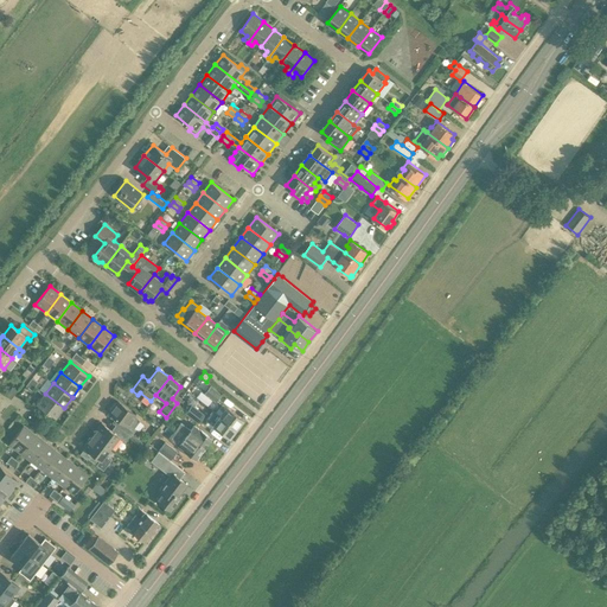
[(6,395),(6,396),(11,400),(17,391),(12,387),(6,395)]
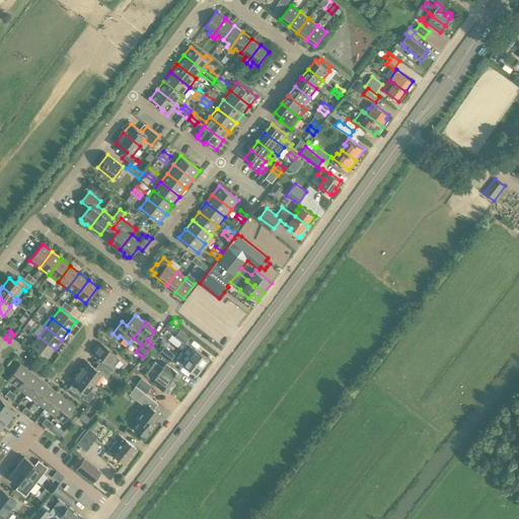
[(179,330),(175,337),(184,344),(189,338),(179,330)]
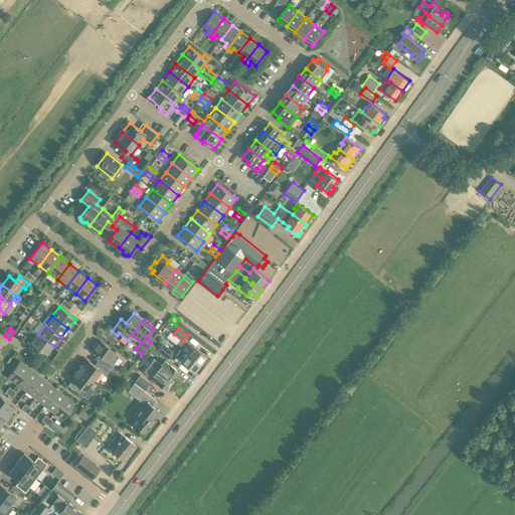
[(46,356),(54,346),(38,334),(30,343),(46,356)]
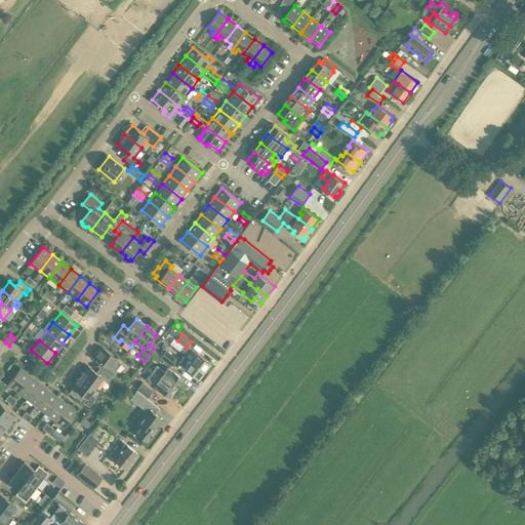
[(105,365),(102,369),(112,377),(113,377),(117,372),(116,371),(121,364),(120,362),(116,359),(117,359),(102,348),(101,350),(99,349),(94,355),(96,356),(94,358),(105,365)]
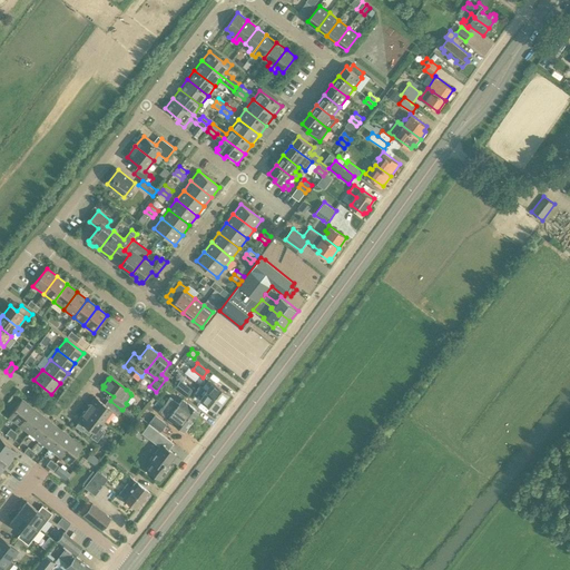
[(208,380),(202,387),(222,403),(228,394),(212,382),(208,380)]
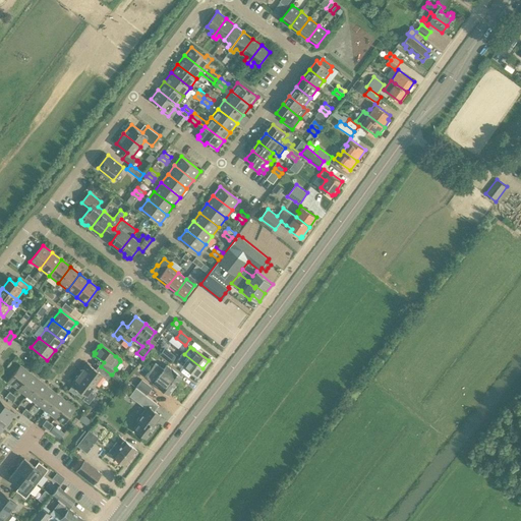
[(174,356),(164,348),(160,354),(170,362),(174,356)]
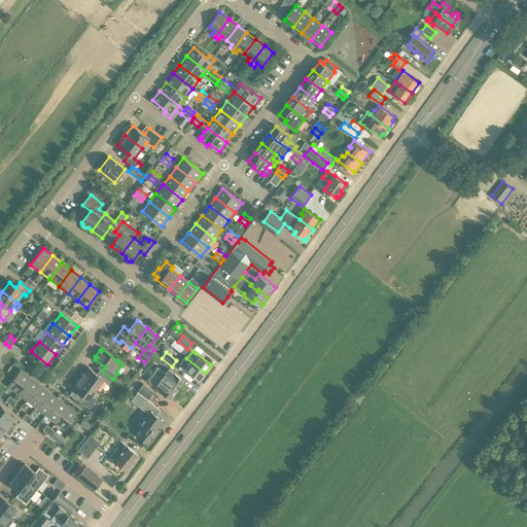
[(204,376),(204,374),(205,373),(186,358),(184,356),(179,364),(184,369),(199,380),(200,379),(202,379),(204,376)]
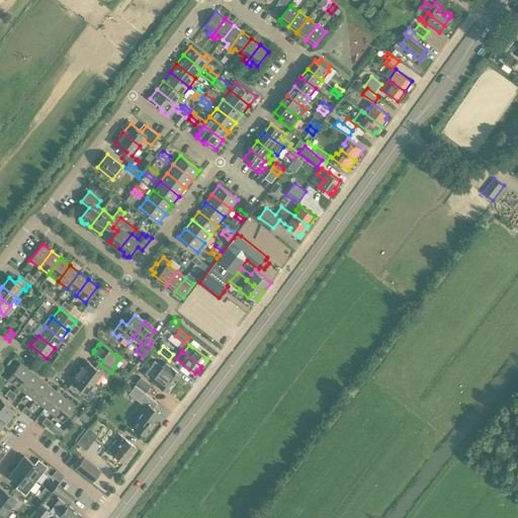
[(86,361),(79,371),(94,382),(102,373),(107,377),(110,372),(100,364),(96,369),(86,361)]
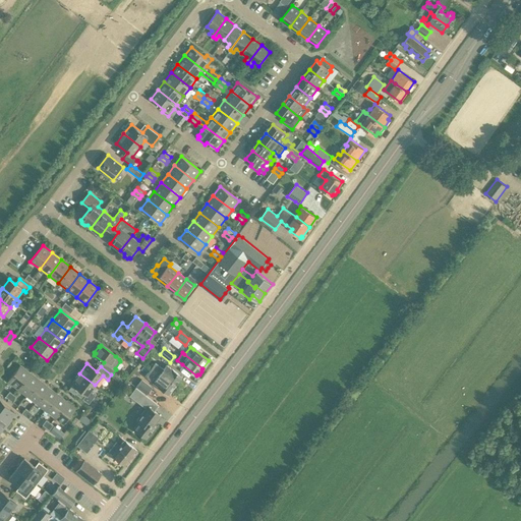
[(155,363),(152,367),(160,373),(159,375),(164,380),(166,377),(176,385),(182,377),(166,364),(163,369),(155,363)]
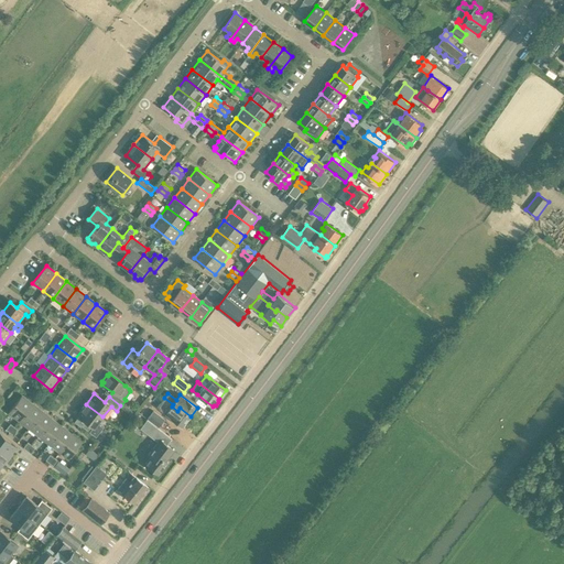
[(8,413),(19,421),(32,403),(22,396),(8,413)]
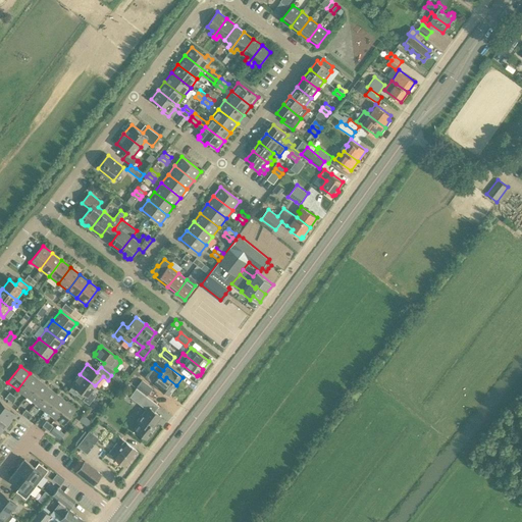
[(168,396),(176,385),(166,377),(164,380),(159,376),(160,374),(152,368),(145,377),(168,396)]
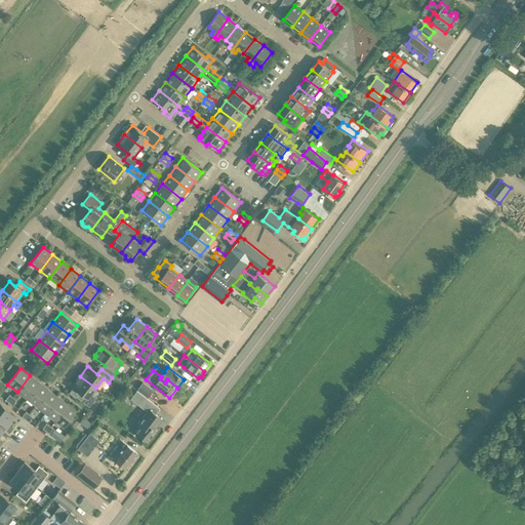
[(17,392),(27,399),(39,382),(30,375),(17,392)]
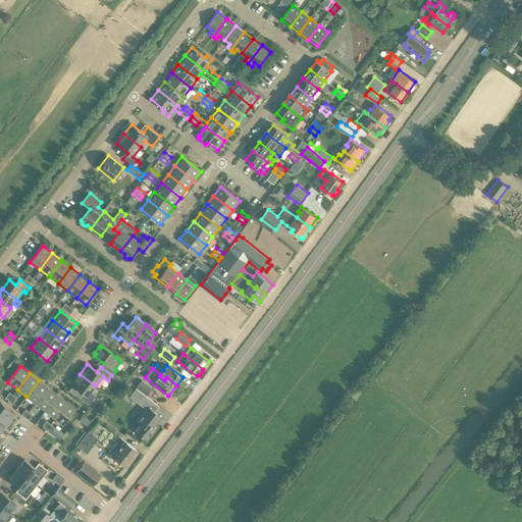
[(95,385),(80,374),(71,384),(76,387),(79,389),(75,395),(86,402),(88,399),(90,401),(94,395),(91,392),(95,385)]
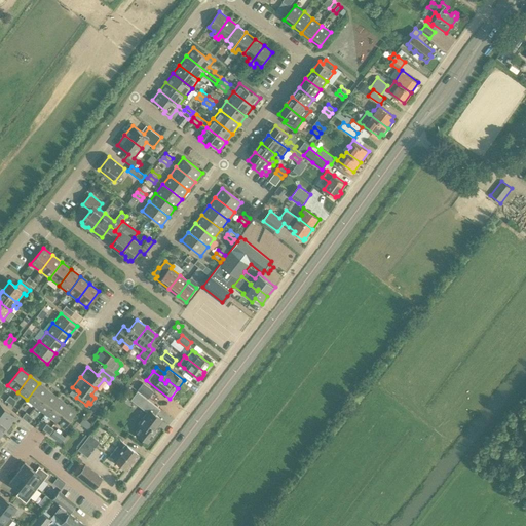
[(27,400),(36,407),(48,390),(39,383),(27,400)]
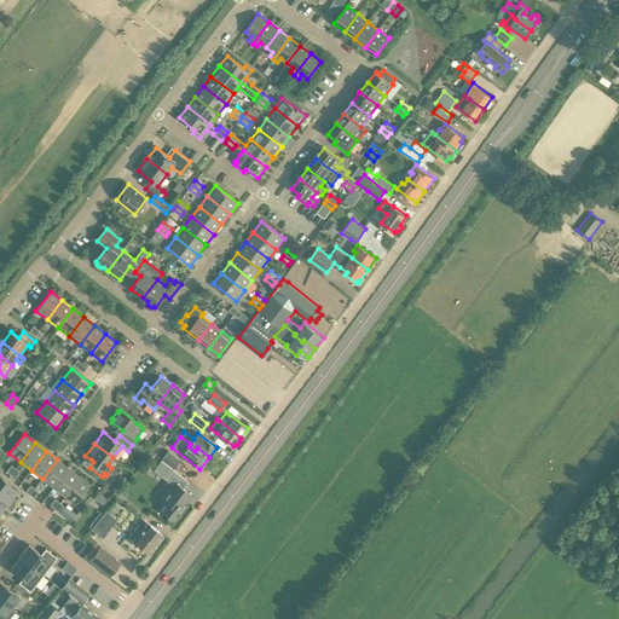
[(174,469),(180,461),(168,451),(162,460),(174,469)]
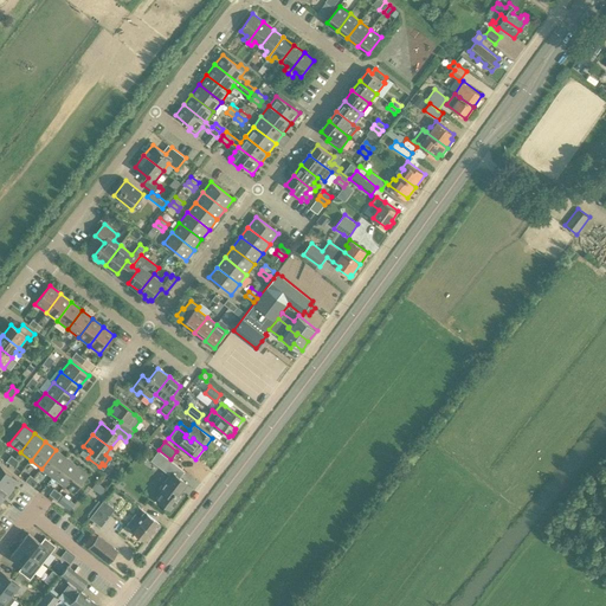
[(42,469),(52,477),(66,458),(56,450),(42,469)]
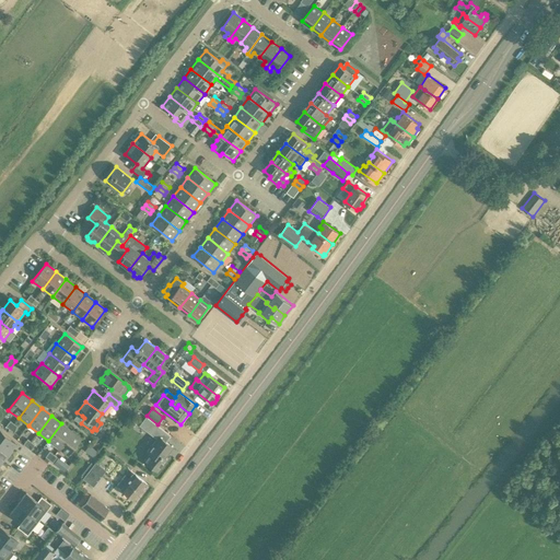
[(150,432),(158,438),(147,452),(150,453),(143,461),(158,471),(166,459),(164,457),(172,446),(165,442),(171,435),(146,417),(139,426),(150,433),(150,432)]
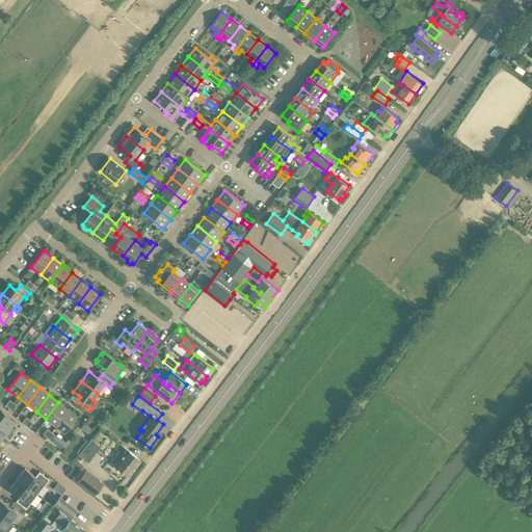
[(46,419),(55,426),(68,409),(58,402),(46,419)]
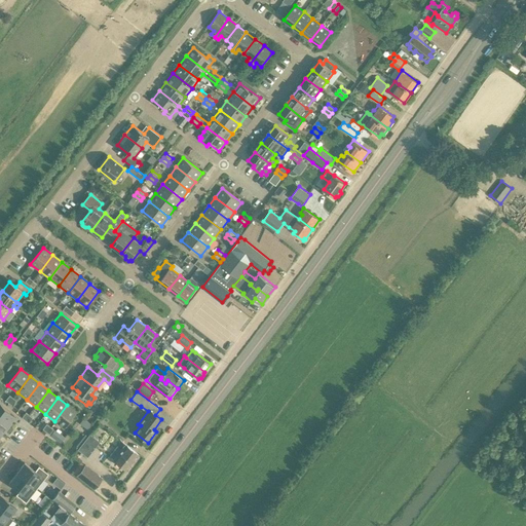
[(0,418),(8,425),(15,416),(0,404),(0,418)]
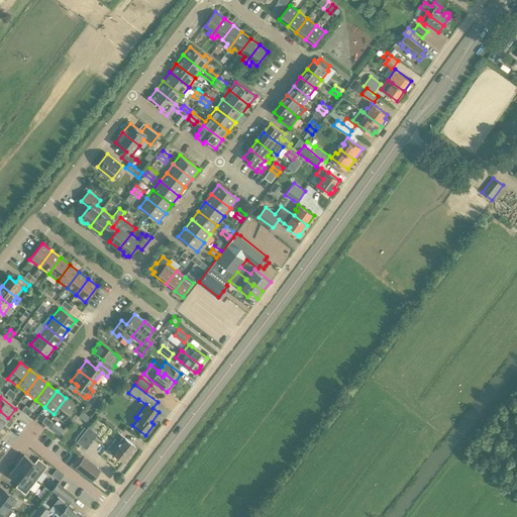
[(75,405),(66,398),(54,414),(63,421),(75,405)]
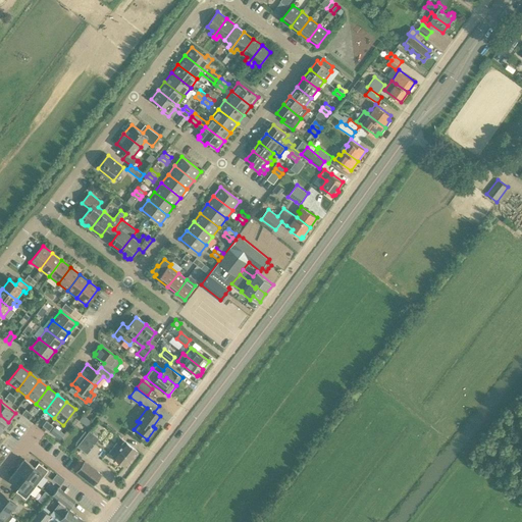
[(84,415),(80,420),(88,426),(92,421),(84,415)]
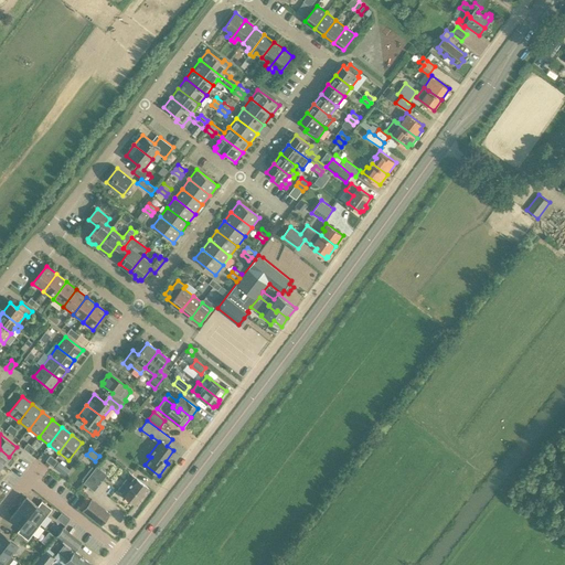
[(94,491),(107,473),(96,465),(83,482),(94,491)]
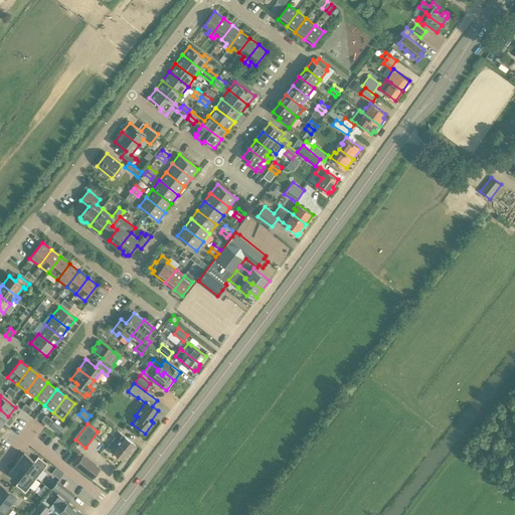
[(111,450),(124,460),(136,445),(123,435),(119,440),(115,438),(108,447),(111,450)]
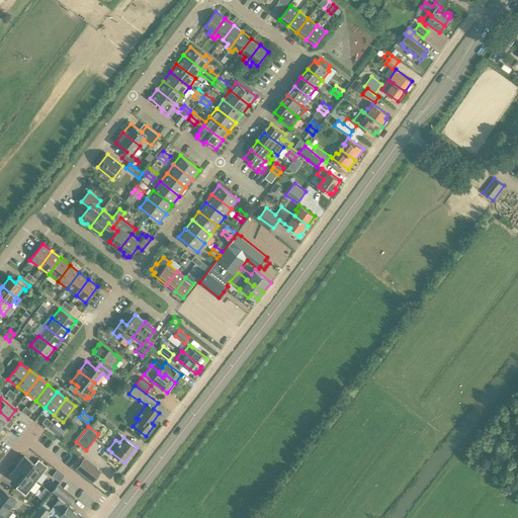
[(34,463),(24,455),(16,465),(32,479),(36,482),(48,466),(37,459),(34,463)]
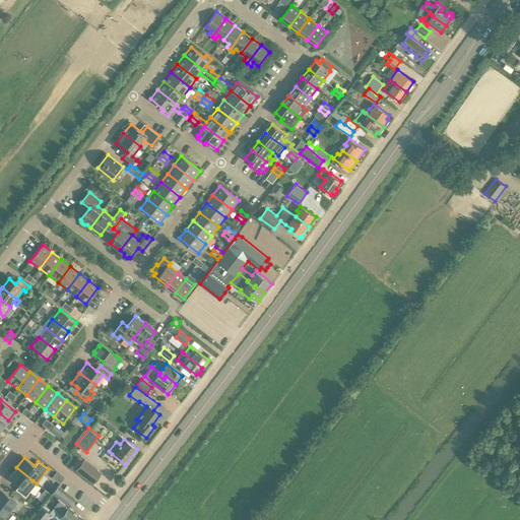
[(84,460),(76,470),(92,483),(101,473),(84,460)]
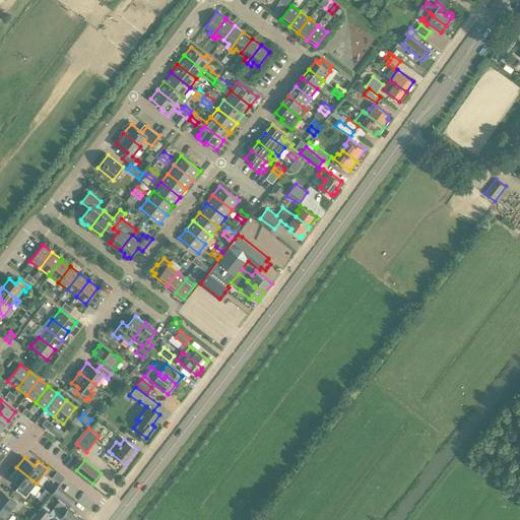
[(33,480),(16,467),(9,476),(19,484),(16,490),(25,497),(29,492),(25,489),(33,480)]
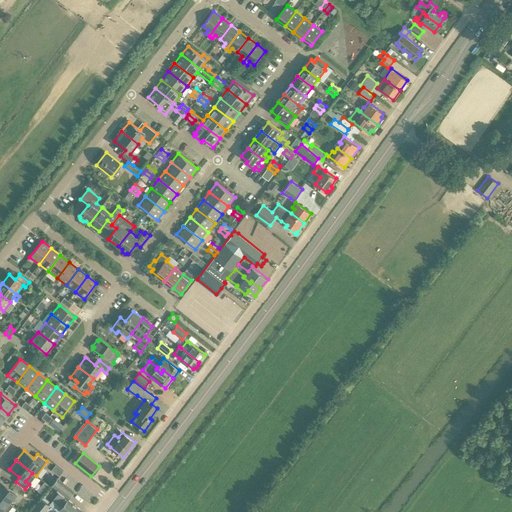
[(59,510),(60,511),(81,511),(82,511),(67,499),(73,491),(57,478),(51,486),(59,492),(52,501),(61,508),(59,510)]
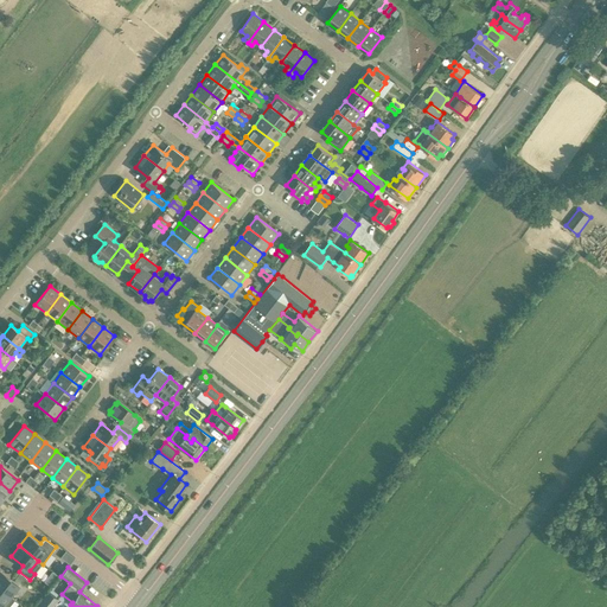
[(19,585),(0,569),(0,587),(11,595),(19,585)]
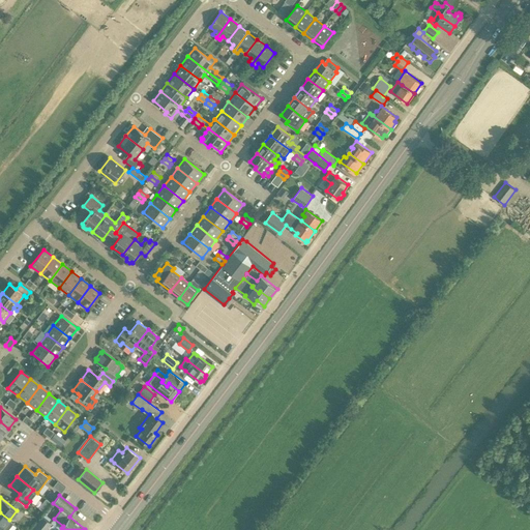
[(47,500),(39,509),(43,512),(51,503),(47,500)]
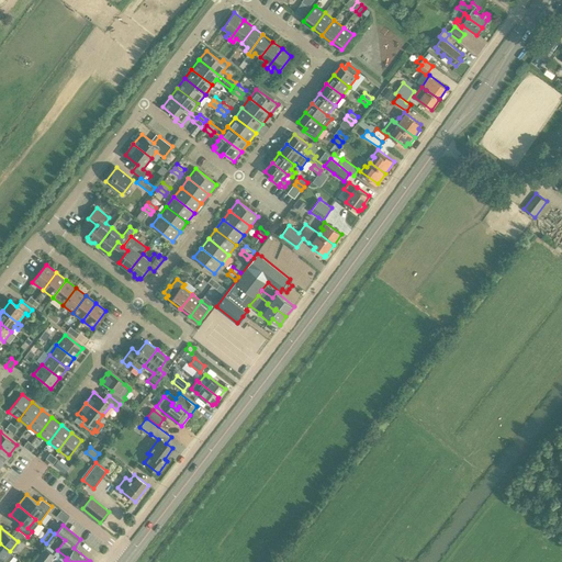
[(8,561),(13,554),(10,551),(0,543),(0,561),(8,561)]
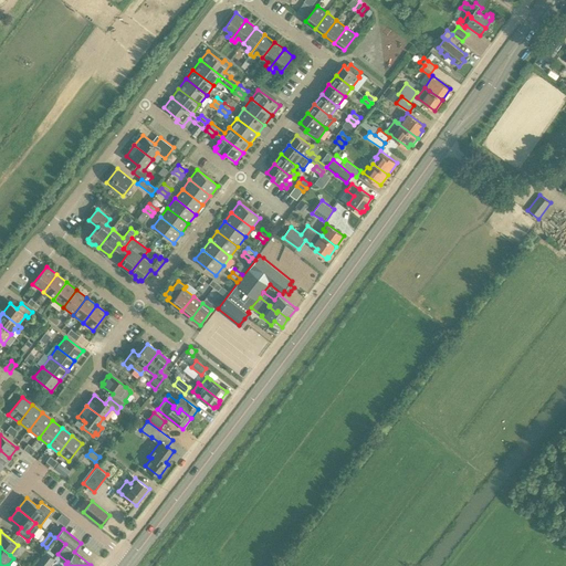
[(45,552),(33,565),(48,565),(54,559),(45,552)]
